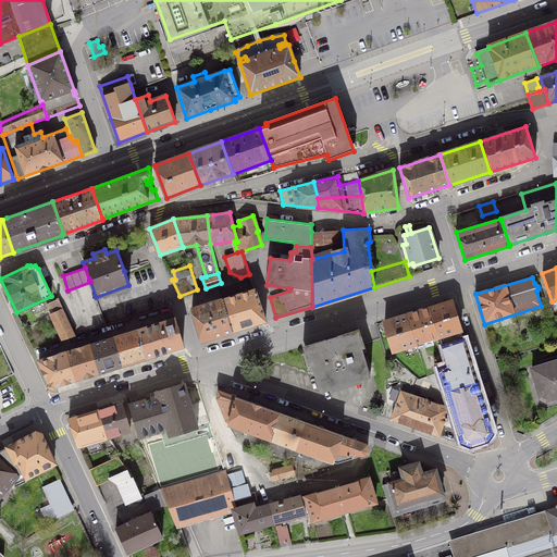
[(255,289),(222,299),(232,331),(254,324),(265,321),(262,310),(255,289)]
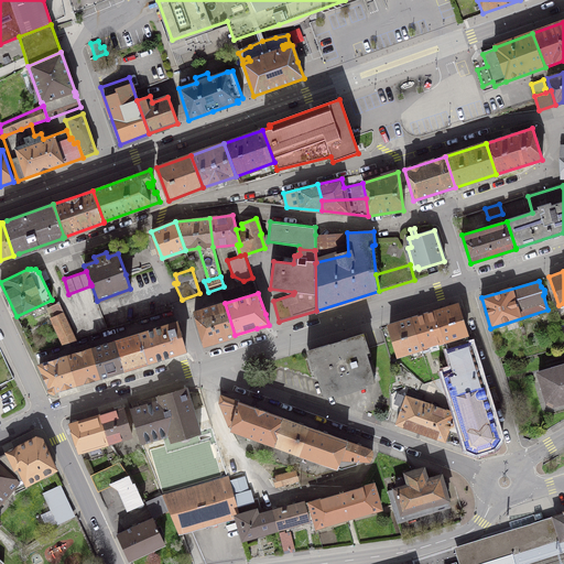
[(51,306),(55,316),(64,312),(58,301),(57,302),(57,303),(51,306)]
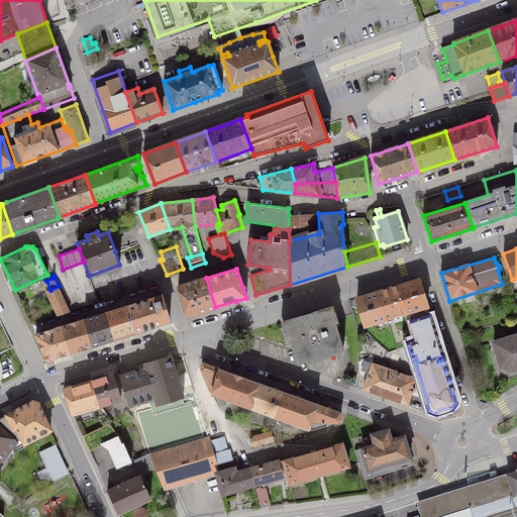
[(215,307),(206,278),(178,287),(187,316),(215,307)]
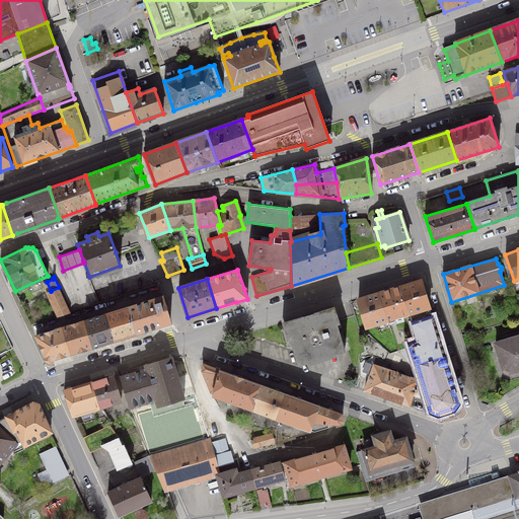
[(399,287),(409,314),(412,322),(432,315),(421,280),(399,287)]
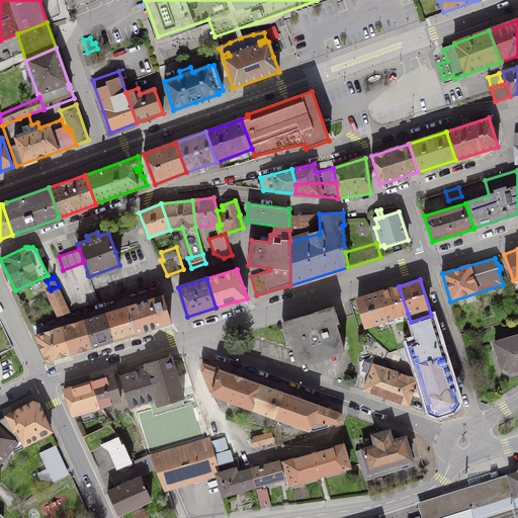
[(58,316),(70,313),(59,286),(51,290),(47,292),(58,316)]
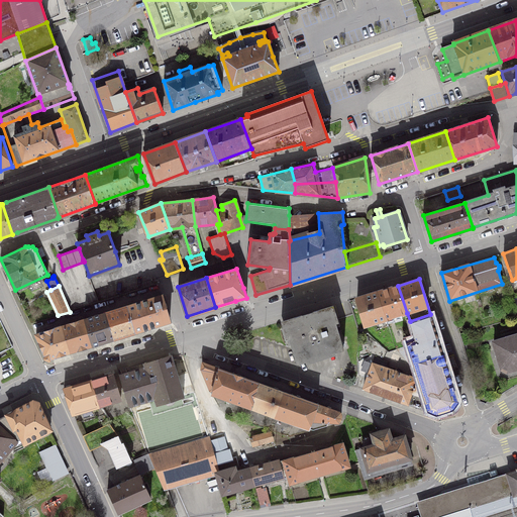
[(378,292),(387,319),(407,313),(398,286),(378,292)]
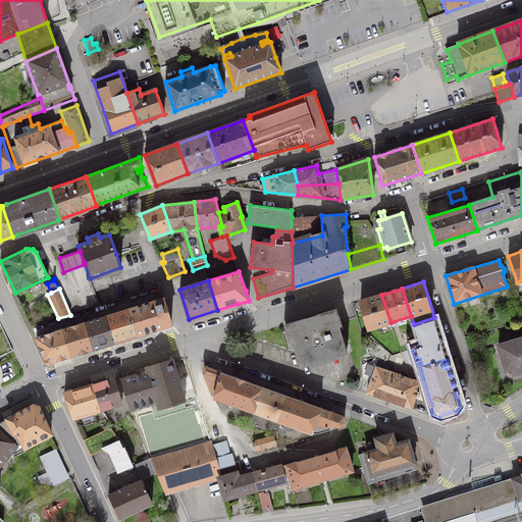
[(360,301),(369,328),(390,322),(381,295),(360,301)]
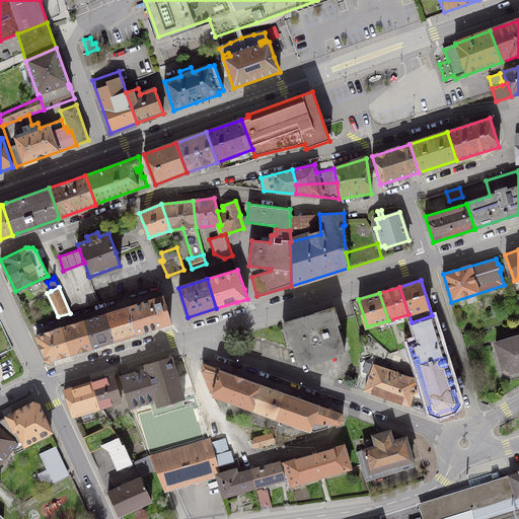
[(128,307),(135,334),(170,322),(162,296),(128,307)]
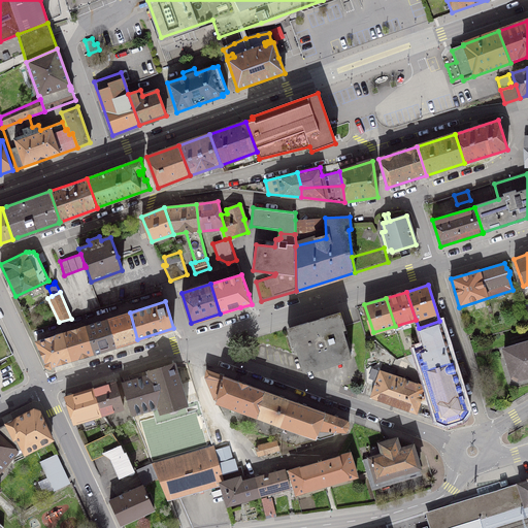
[(108,319),(117,345),(137,339),(130,312),(108,319)]
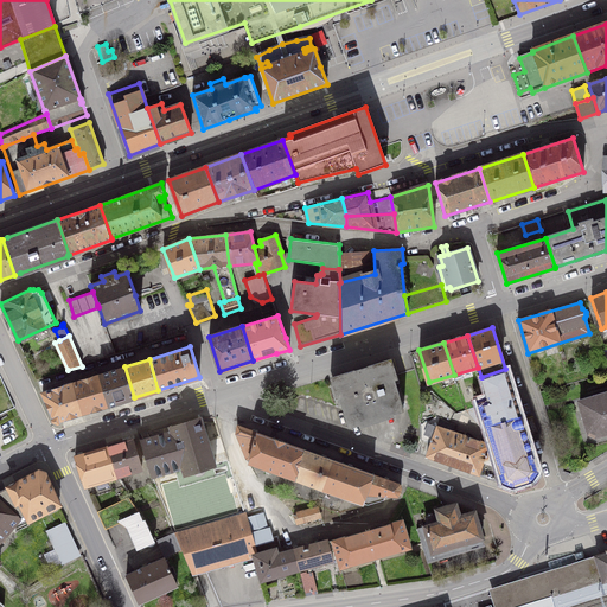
[(388,359),(333,377),(349,427),(403,409),(388,359)]
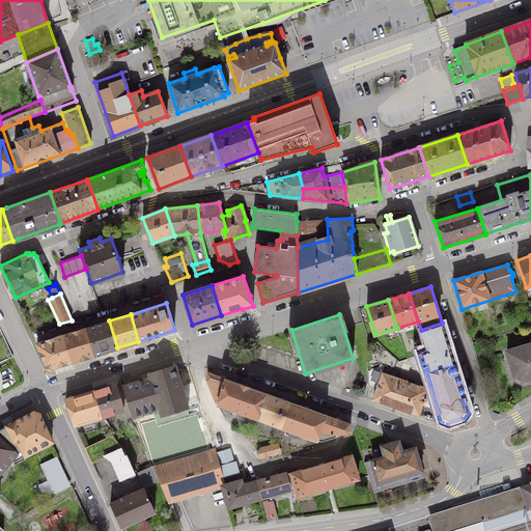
[(109,320),(87,328),(95,355),(117,347),(109,320)]
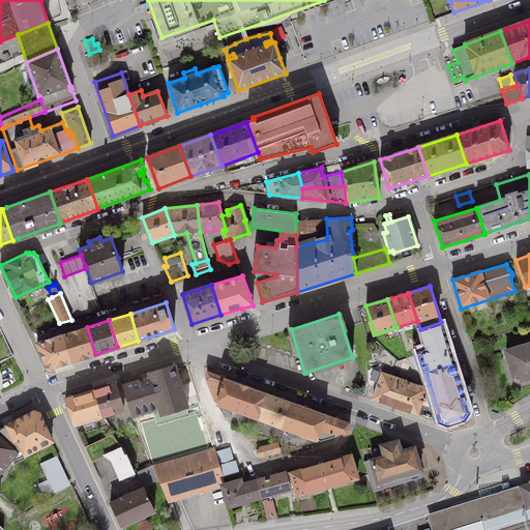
[(464,419),(469,411),(441,322),(420,329),(425,346),(416,349),(418,355),(406,358),(423,378),(425,378),(429,388),(438,417),(437,420),(447,424),(464,419)]
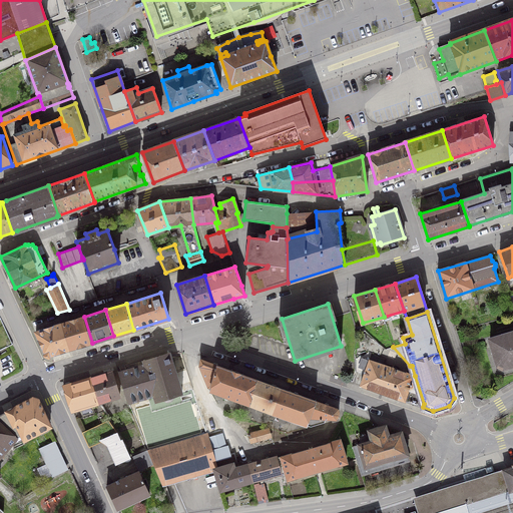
[(92,343),(84,317),(62,324),(70,350),(92,343)]
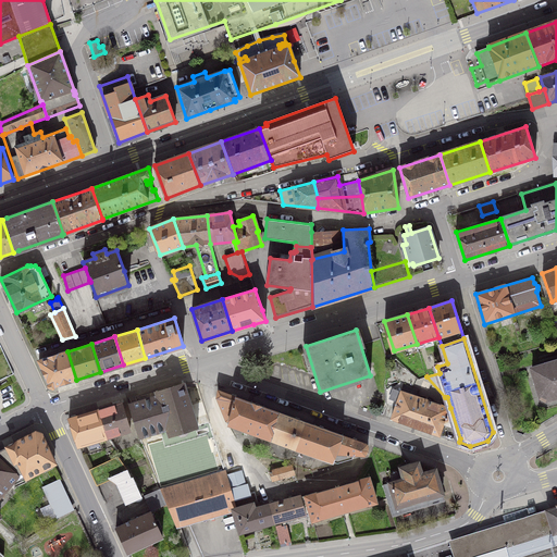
[(0,346),(0,380),(14,373),(0,346)]
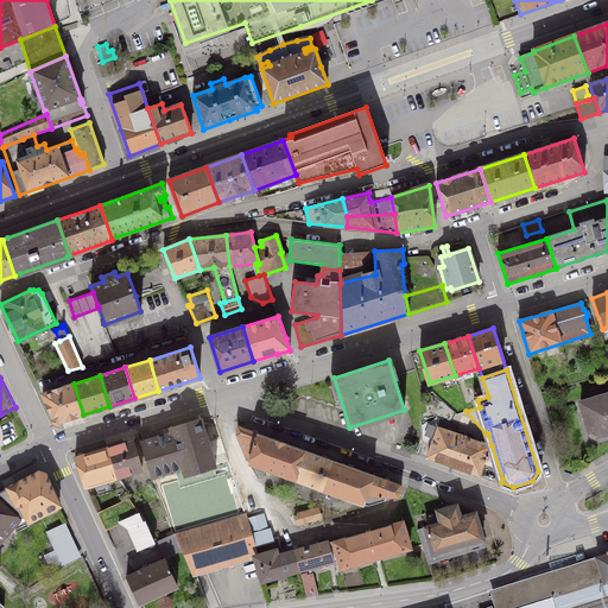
[(83,415),(74,384),(42,394),(54,418),(52,422),(58,424),(59,422),(83,415)]
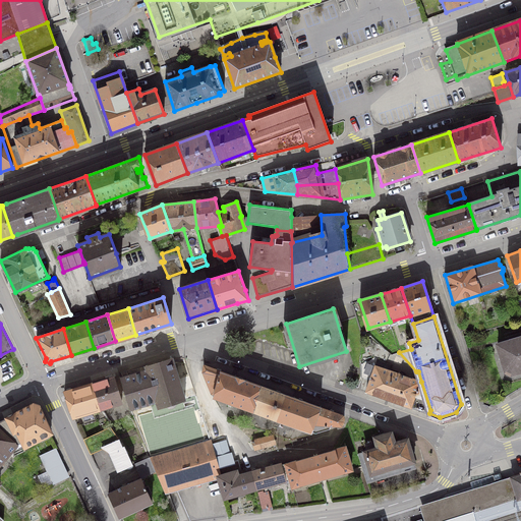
[(520,337),(498,345),(506,370),(504,373),(510,377),(511,373),(520,370),(520,337)]
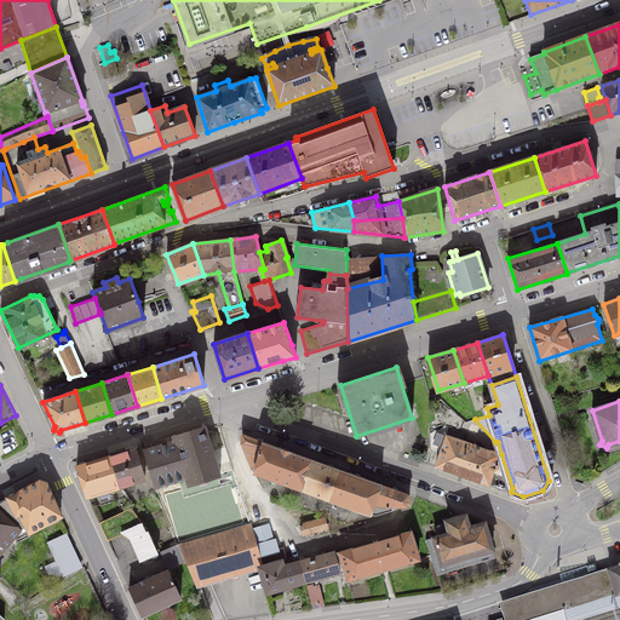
[(205,429),(206,428),(205,425),(202,426),(202,428),(173,435),(172,436),(174,440),(185,477),(188,482),(187,483),(188,484),(197,481),(199,482),(202,484),(207,482),(210,478),(210,477),(219,476),(220,475),(218,472),(216,459),(210,443),(211,443),(205,429)]
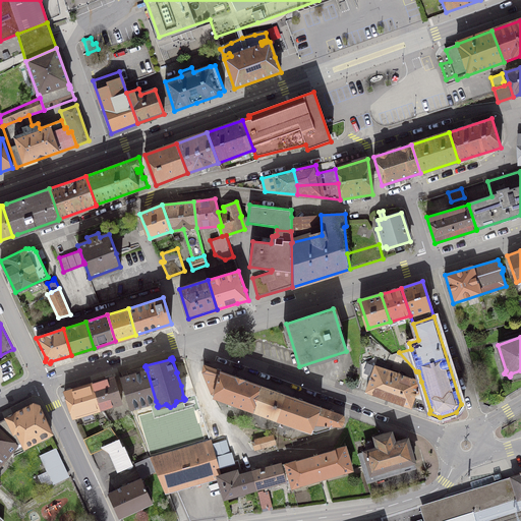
[(365,372),(368,363),(375,366),(378,358),(374,357),(369,361),(362,363),(361,378),(370,381),(372,375),(365,372)]
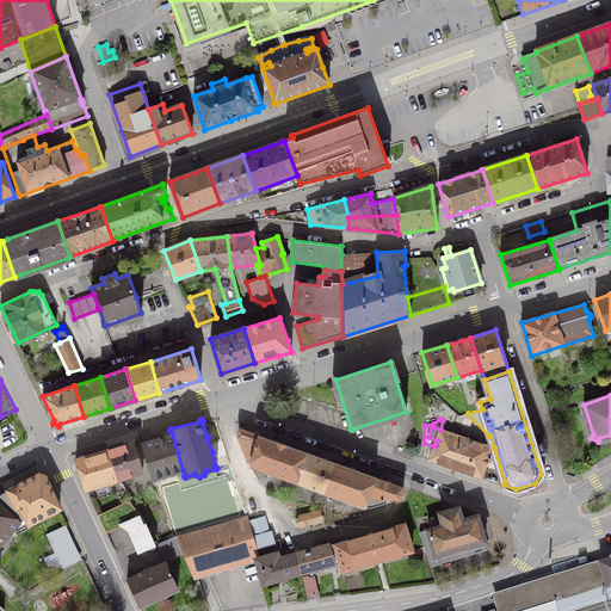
[(434,446),(430,458),(504,485),(505,481),(494,448),(483,444),(487,439),(460,429),(458,432),(467,436),(466,438),(440,430),(432,426),(429,437),(437,440),(434,446)]
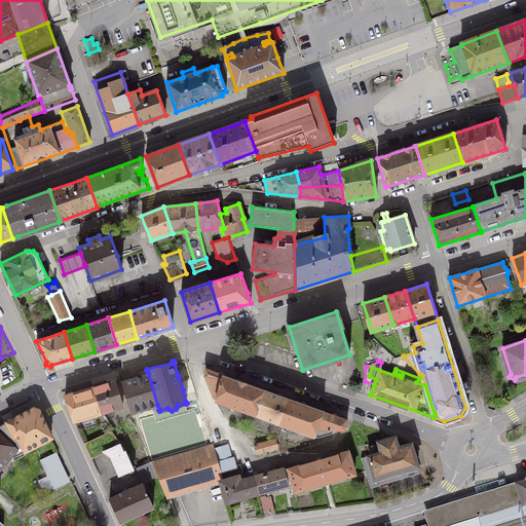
[(204,375),(214,397),(217,398),(223,375),(207,369),(204,375)]
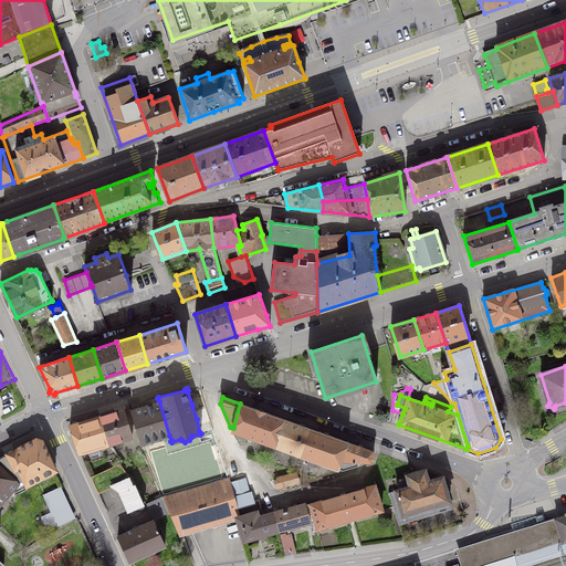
[(142,443),(169,436),(159,401),(130,410),(135,426),(142,443)]
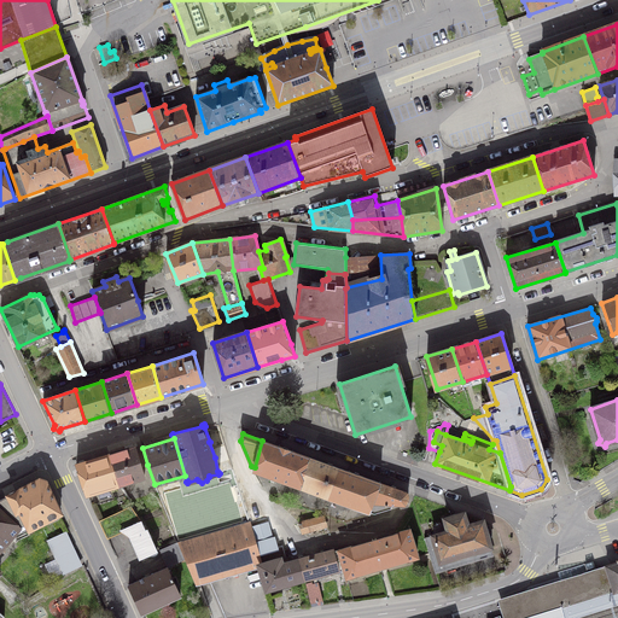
[(308,456),(262,441),(255,467),(254,470),(275,478),(297,485),(308,456)]
